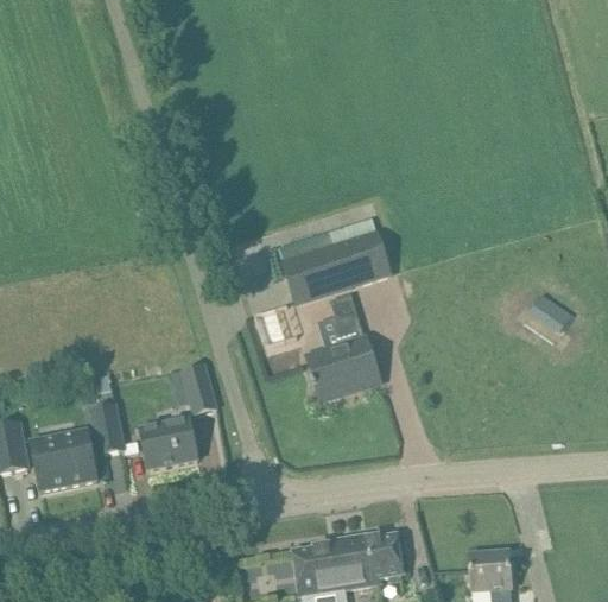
[(377,229),(279,260),(293,306),(392,276),(377,229)]
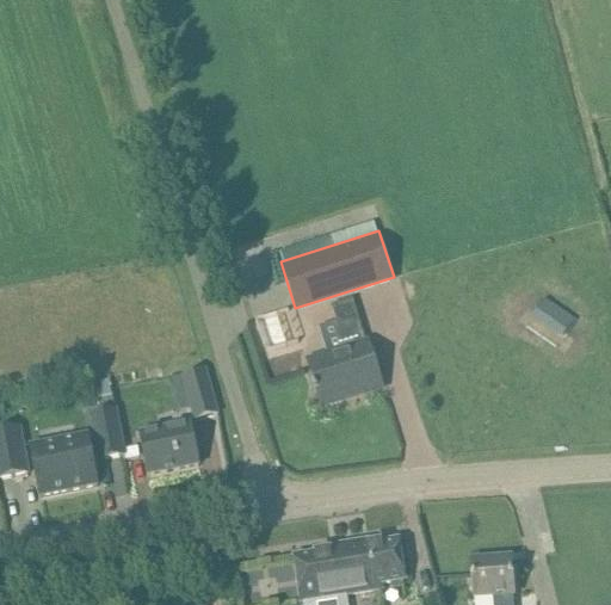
[(545,295),(536,308),(566,329),(575,316),(545,295)]
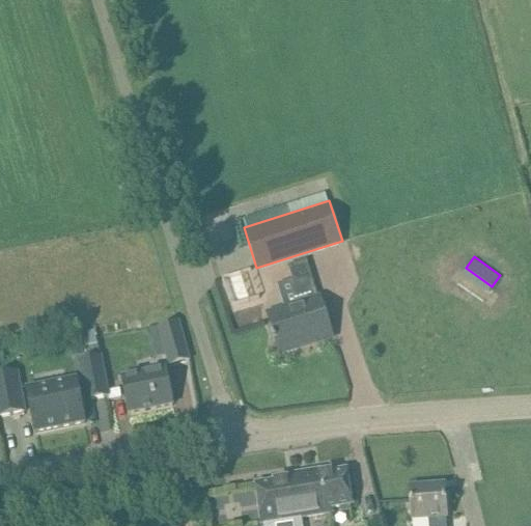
[(286,311),(270,316),(275,334),(273,335),(274,339),(276,339),(280,351),(298,344),(314,340),(332,334),(326,314),(319,295),(318,295),(306,257),(288,264),(292,276),(300,301),(284,306),(286,311)]
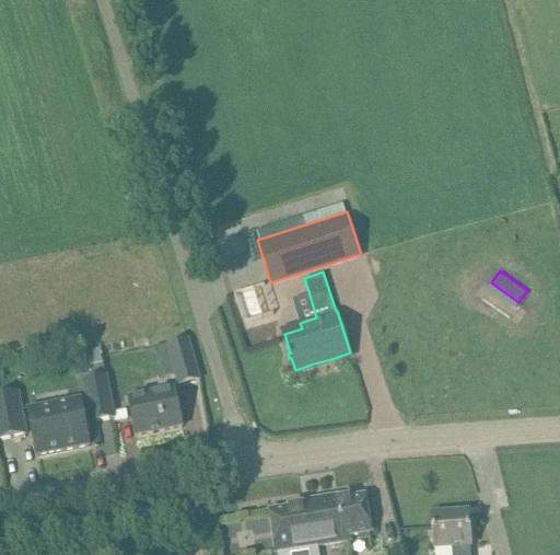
[(184,337),(166,342),(178,382),(193,378),(199,377),(188,336),(184,337)]
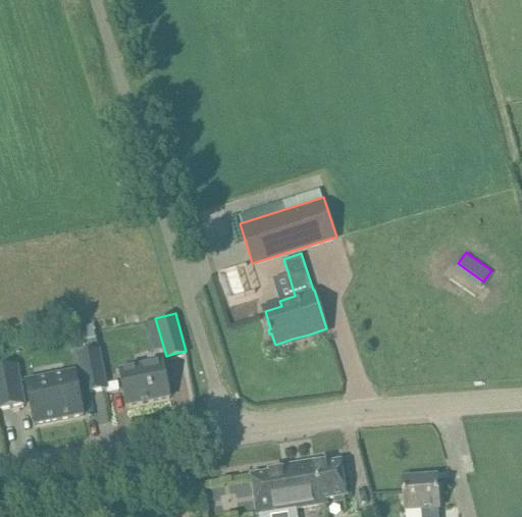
[(95,328),(83,330),(85,343),(97,341),(95,328)]
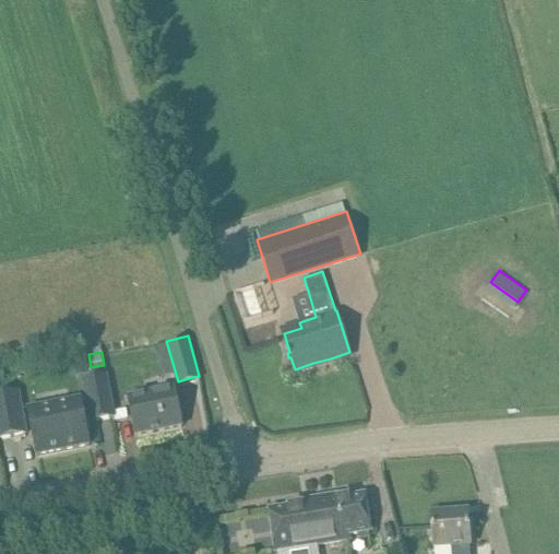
[(108,372),(84,376),(92,416),(116,412),(116,408),(108,372)]
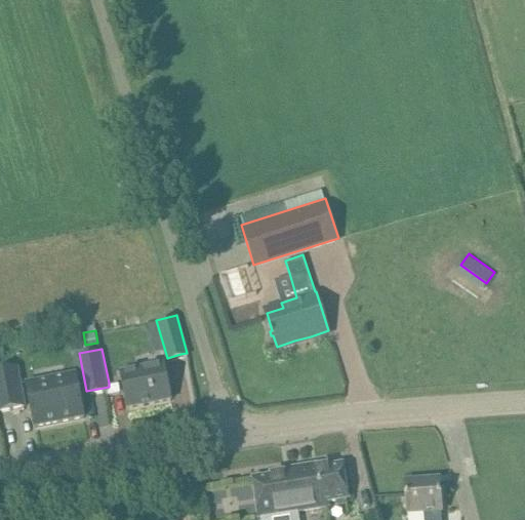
[(163,362),(120,370),(127,406),(170,397),(163,362)]
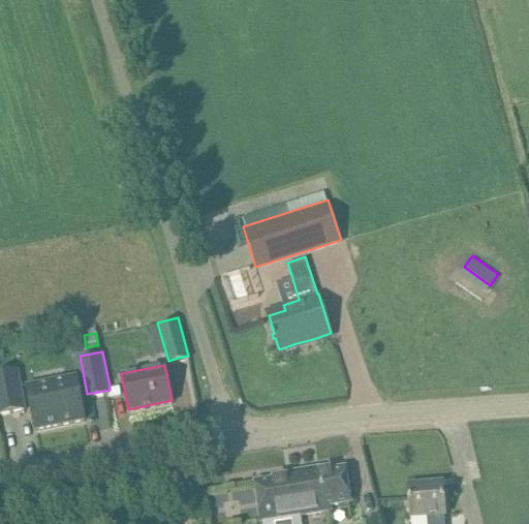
[(18,367),(0,370),(0,410),(25,406),(18,367)]
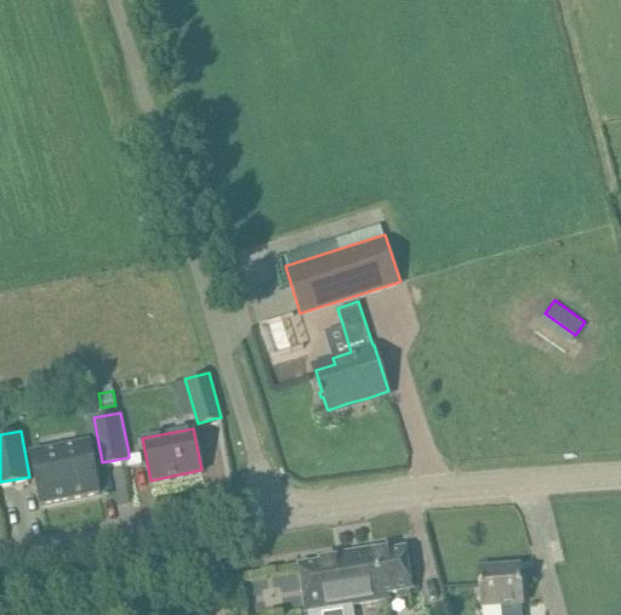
[(90,440),(60,445),(69,496),(100,490),(90,440)]
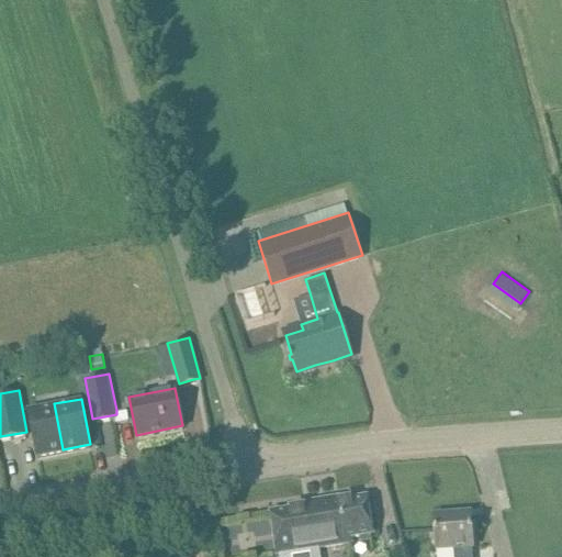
[(54,403),(27,409),(37,454),(63,449),(54,403)]
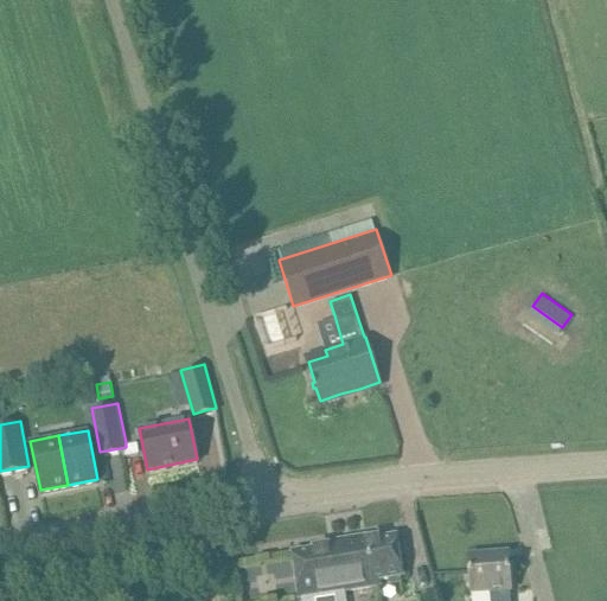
[(138,440),(126,442),(126,447),(127,452),(139,449),(138,440)]
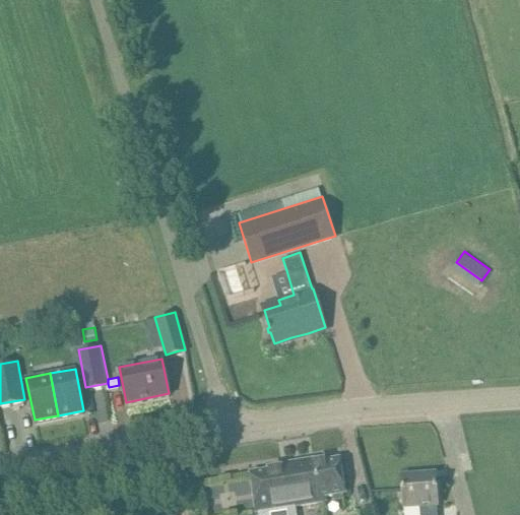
[(302,489),(294,490),(296,503),(324,499),(323,494),(344,491),(339,457),(299,464),(302,489)]
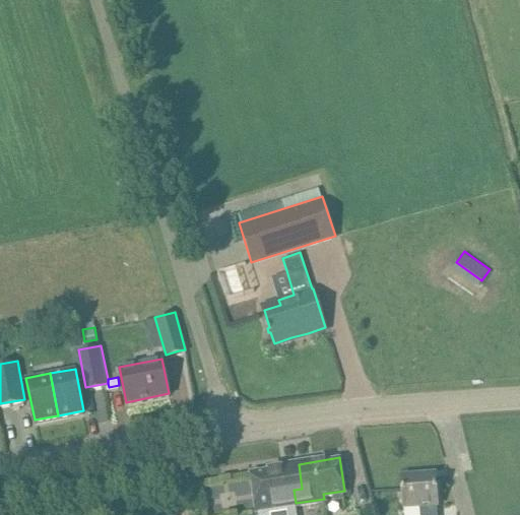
[(299,464),(251,471),(257,509),(296,503),(294,490),(302,489),(299,464)]
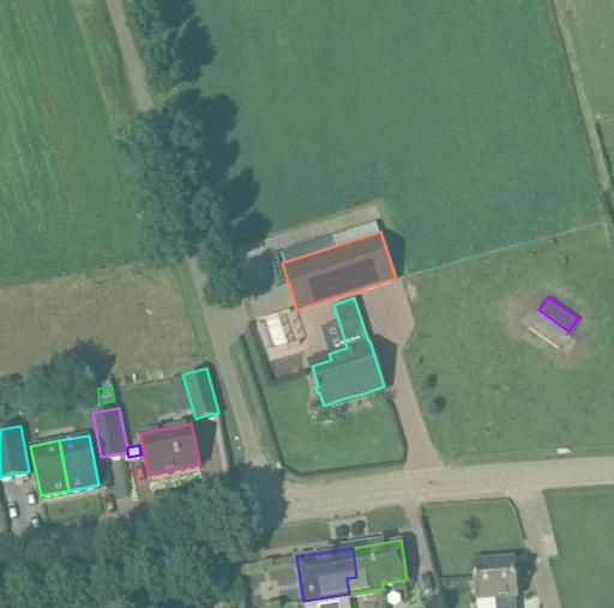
[(517,607),(513,558),(474,561),(476,597),(495,595),(497,607),(517,607)]
